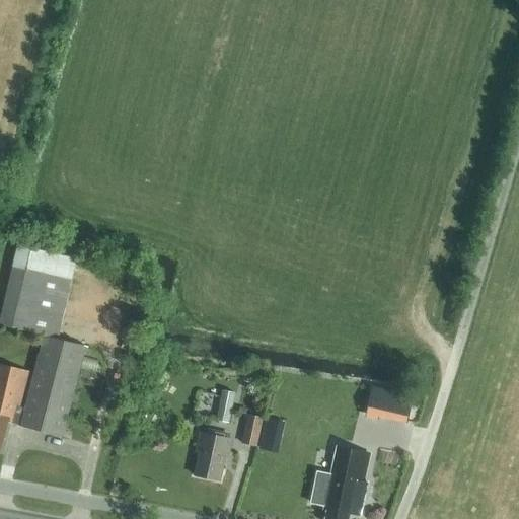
[(78,282),(84,260),(18,244),(0,318),(0,324),(33,334),(31,340),(42,342),(24,410),(20,409),(30,372),(0,364),(0,452),(0,453),(8,424),(62,438),(86,347),(57,340),(71,280),(78,282)]
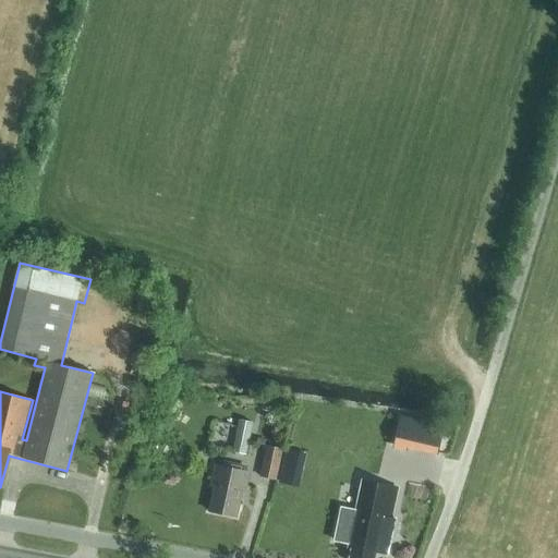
[(143,303),(159,307),(164,294),(146,290),(143,303)]
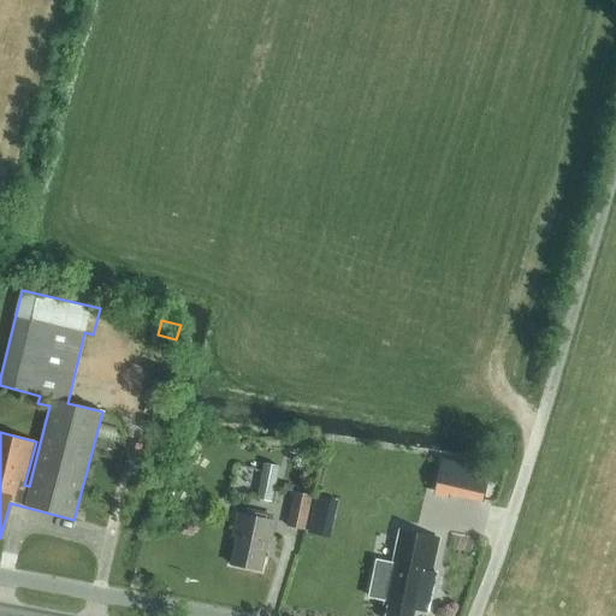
[(297,455),(301,442),(290,439),(286,451),(297,455)]
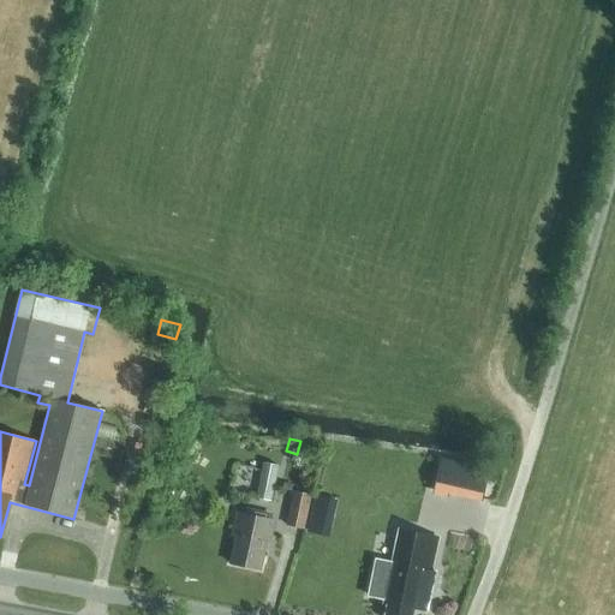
[(440,455),(435,477),(485,487),(489,466),(440,455)]
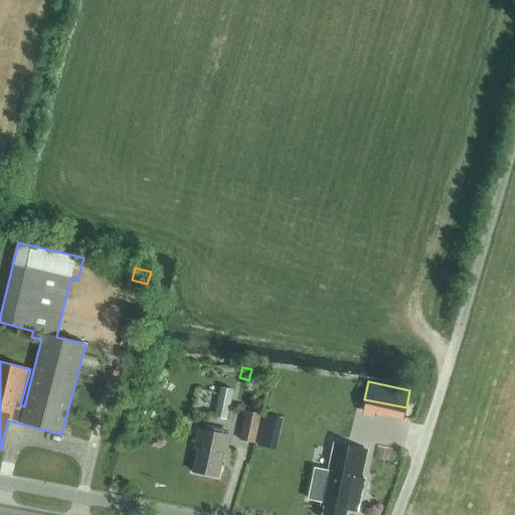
[(233,389),(220,387),(215,417),(227,419),(233,389)]
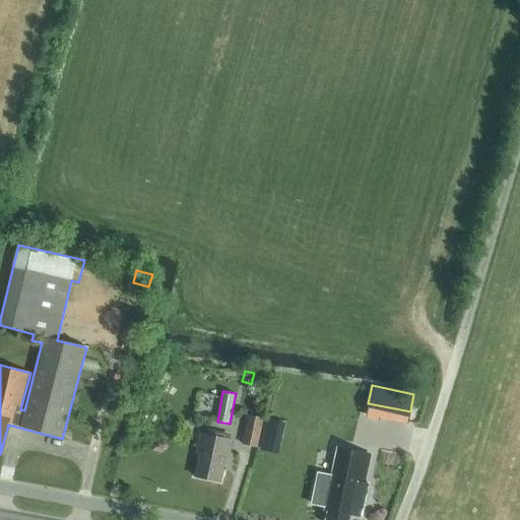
[(257,446),(263,418),(248,415),(243,444),(257,446)]
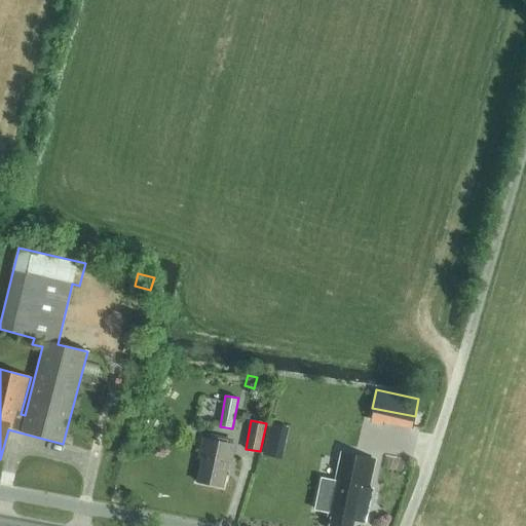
[(231,465),(235,447),(203,440),(199,458),(202,459),(197,482),(223,488),(228,464),(231,465)]
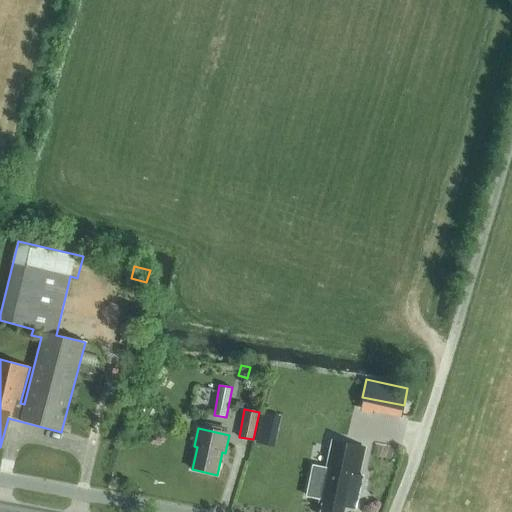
[(355,511),(369,448),(328,440),(316,493),(325,495),(321,511),(355,511)]
